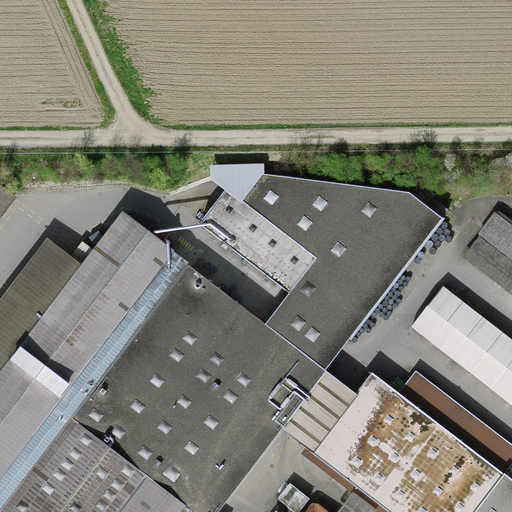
[(199,224),(349,337),(447,208),(431,196),(434,192),(423,184),(414,195),(407,190),(260,172),(241,201),(226,189),(199,224)]
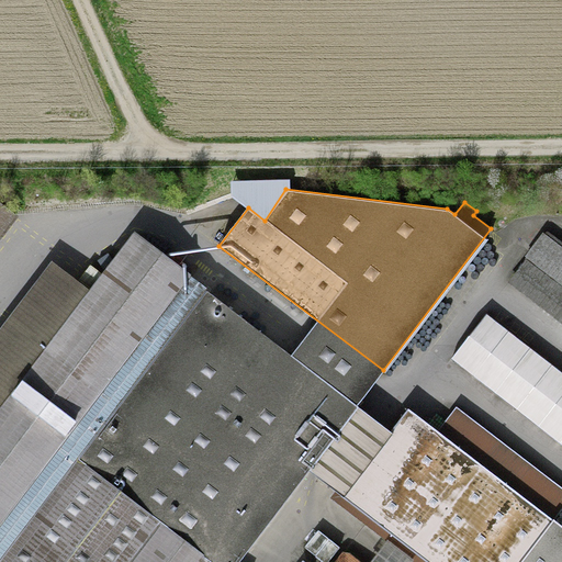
[(0,231),(13,214),(0,204),(0,231)]
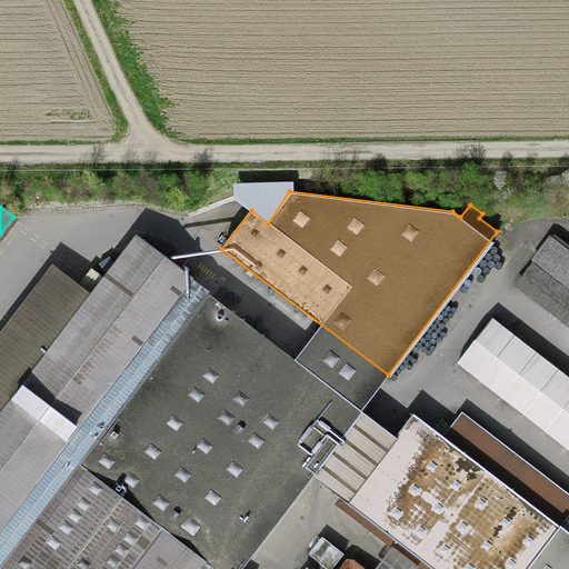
[(568,260),(568,247),(552,236),(535,259),(557,277),(568,260)]
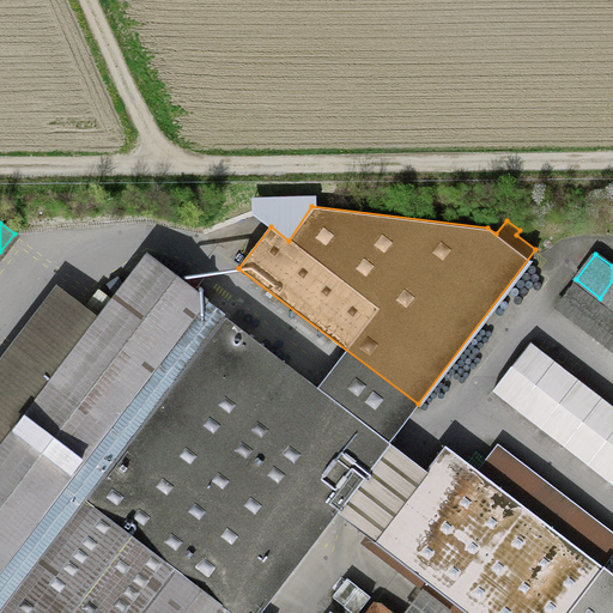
[(147,256),(0,449),(0,568),(205,299),(147,256)]
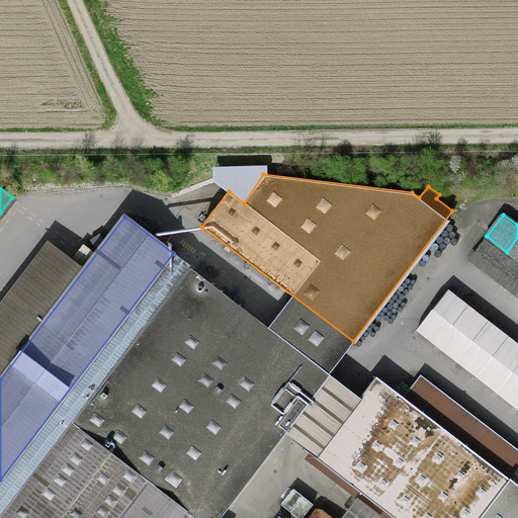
[(517,296),(517,237),(507,252),(487,236),(468,259),(517,296)]
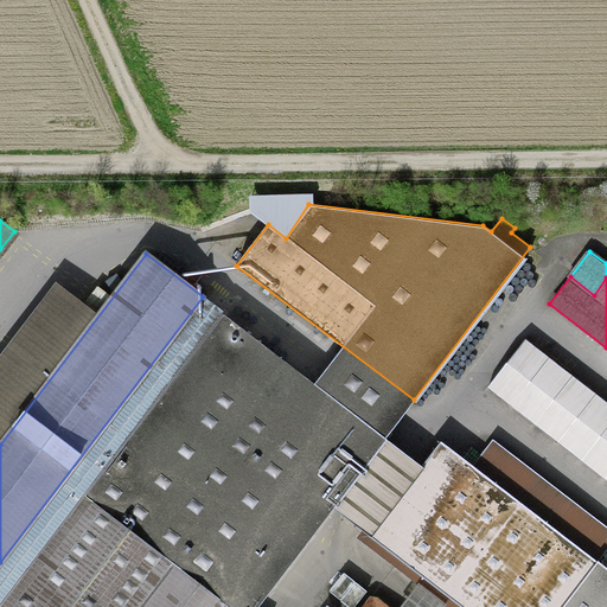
[(257,606),(388,439),(224,314),(1,606),(257,606)]
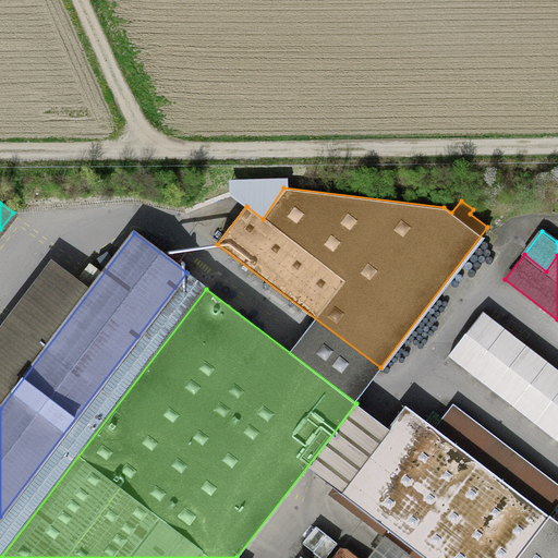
[(557,440),(557,370),(481,311),(447,355),(557,440)]
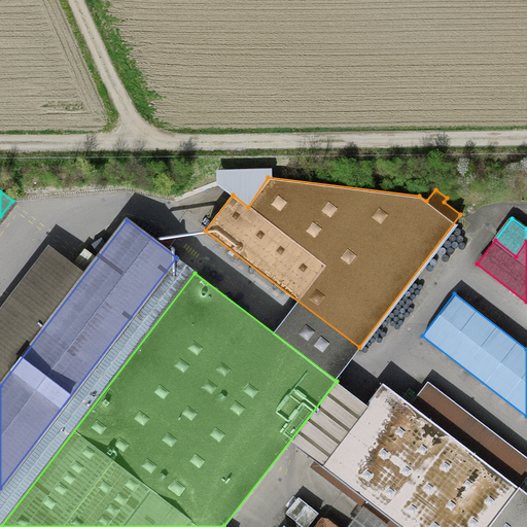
[(410,405),(383,384),(320,465),(399,526),(526,526),(526,493),(519,487),(526,477),(526,459),(427,383),(410,405)]
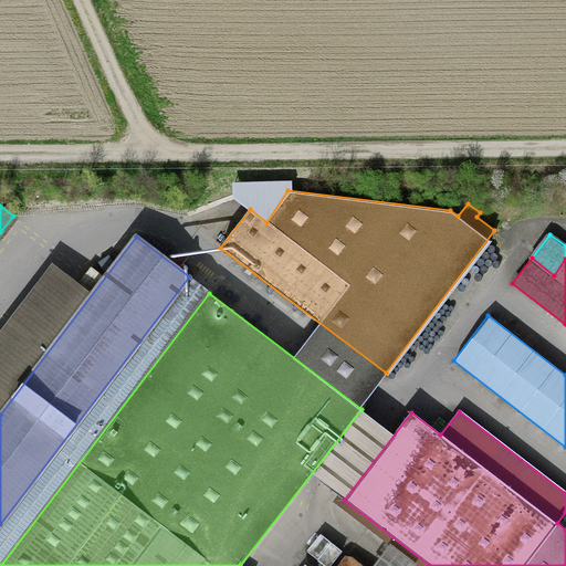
[(338,565),(357,565),(346,556),(338,565)]
